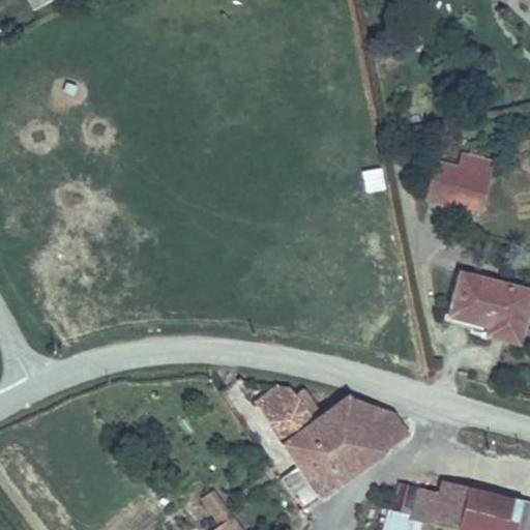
[(512,2),(509,0),(486,0),(506,13),(512,2)]
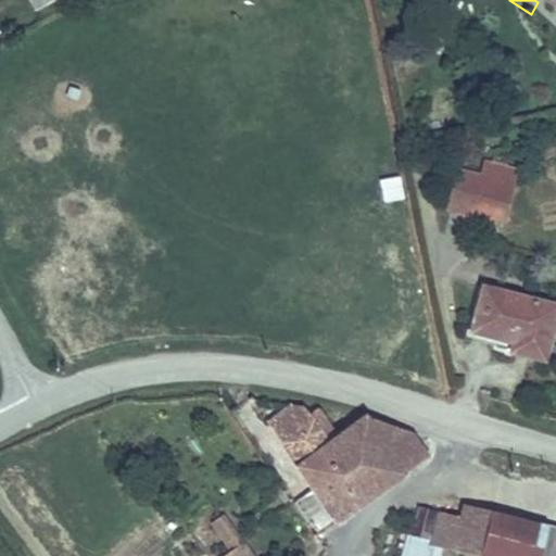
[(555,14),(555,0),(534,0),(538,2),(555,14)]
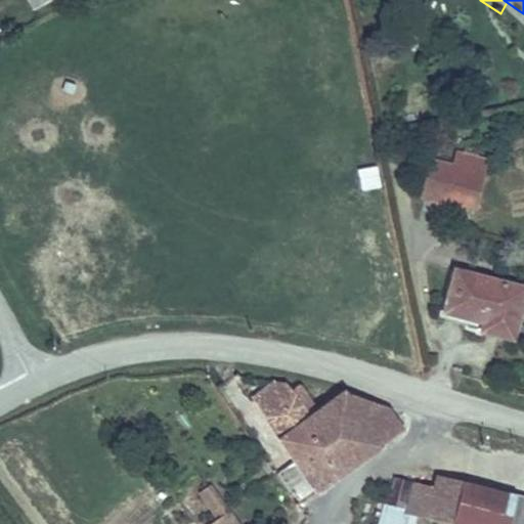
[(468,200),(479,145),(452,141),(446,160),(423,157),(415,190),(468,200)]
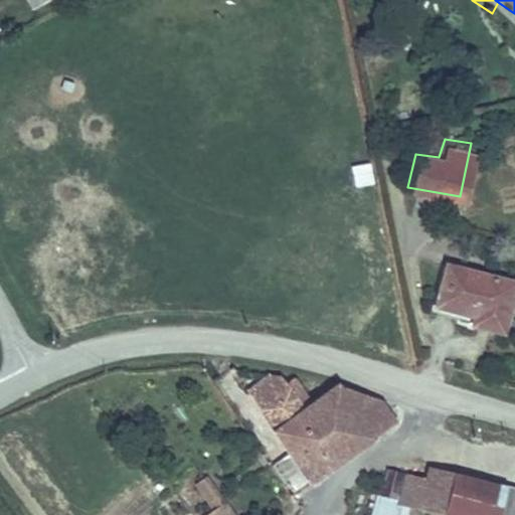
[(341,186),(372,181),(369,161),(338,166),(341,186)]
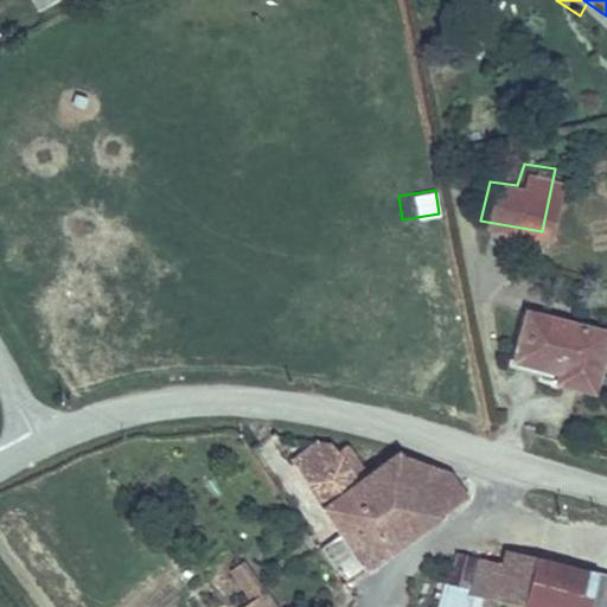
[(601,378),(606,323),(606,317),(528,306),(521,355),(564,362),(563,374),(601,378)]
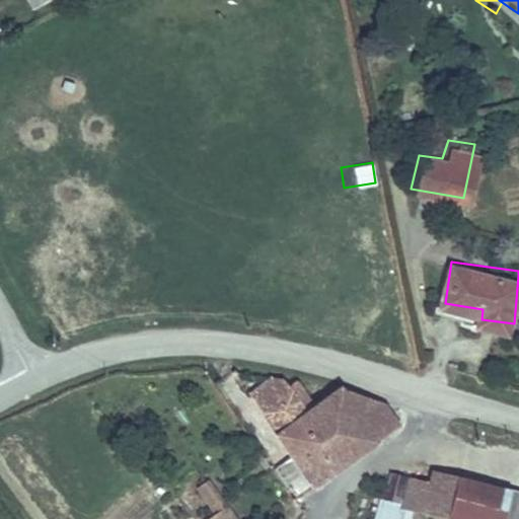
[(297,381),(267,377),(246,392),(311,492),(378,444),(380,440),(400,426),(387,405),(343,389),(337,387),(314,406),(297,381)]
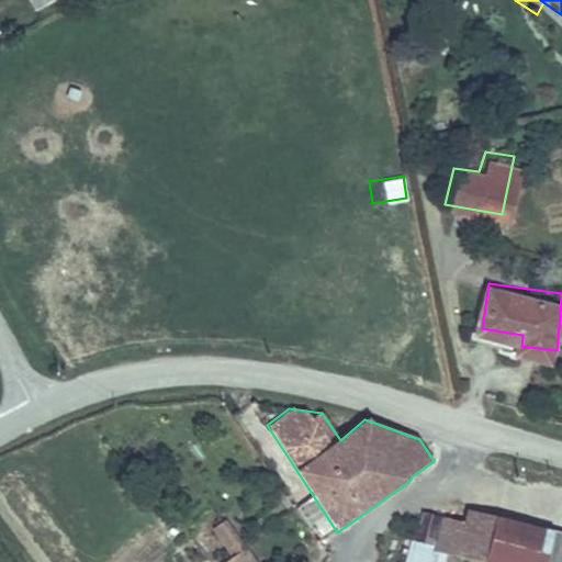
[(561,561),(561,535),(465,510),(463,523),(418,512),(405,561),(444,561),(445,557),(468,561),(561,561)]
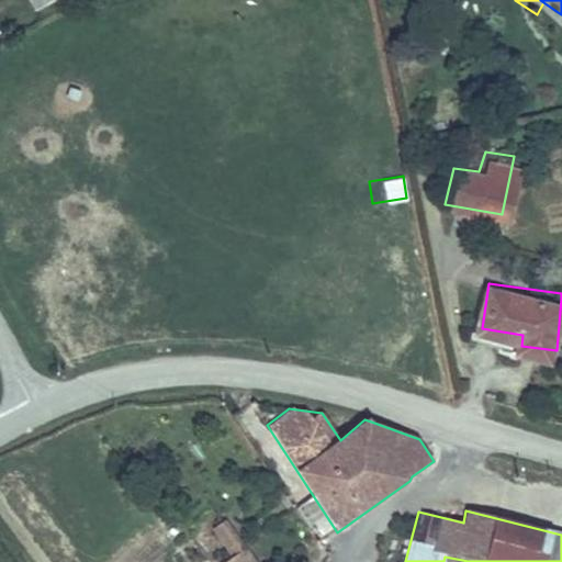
[(256,561),(224,519),(211,529),(231,555),(222,561),(256,561)]
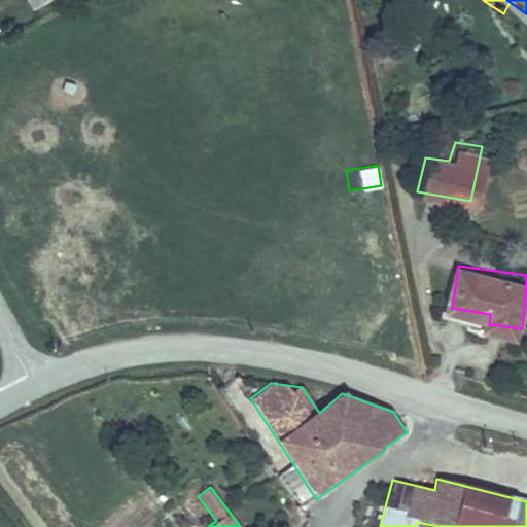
All buildings are outlined.
